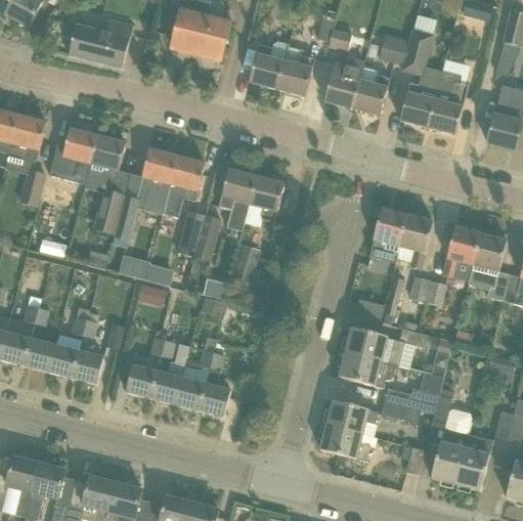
[(0,12),(5,14),(12,0),(0,0),(0,12)]
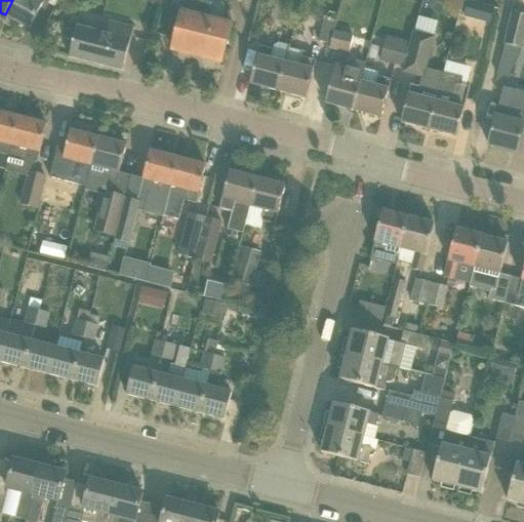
[(12,0),(5,14),(29,27),(42,1),(42,0),(12,0)]
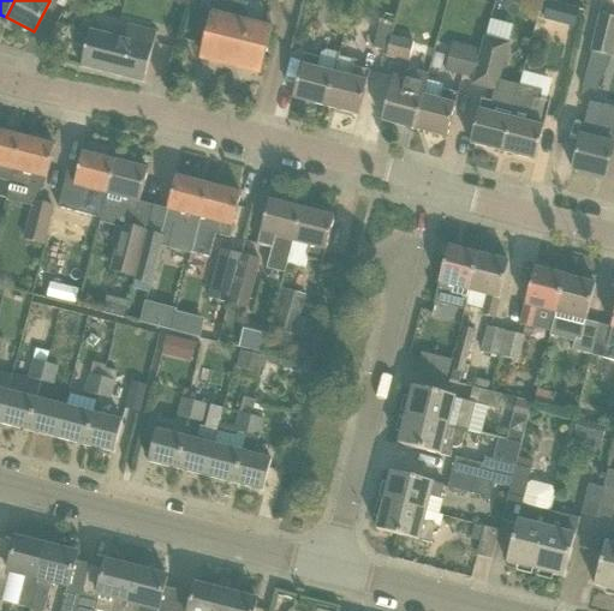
[(236,65),(258,71),(270,25),(242,19),(245,1),(240,0),(214,0),(201,57),(203,57),(204,51),(237,59),(236,65)]
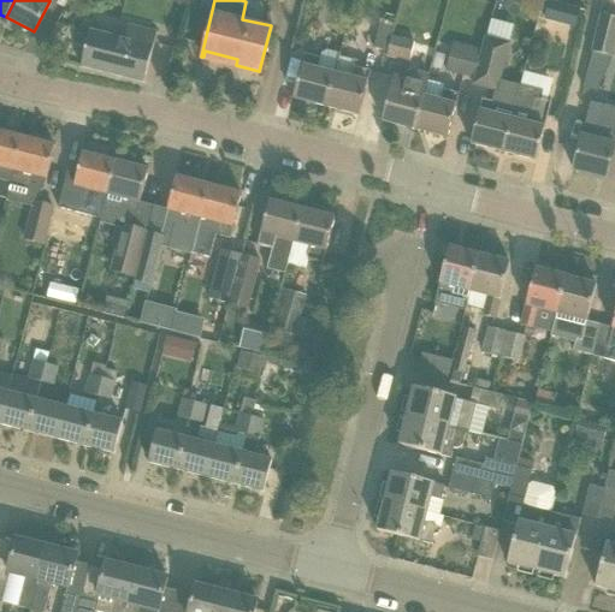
[(579,6),(573,5),(557,0),(548,0),(543,17),(574,25),(579,6)]
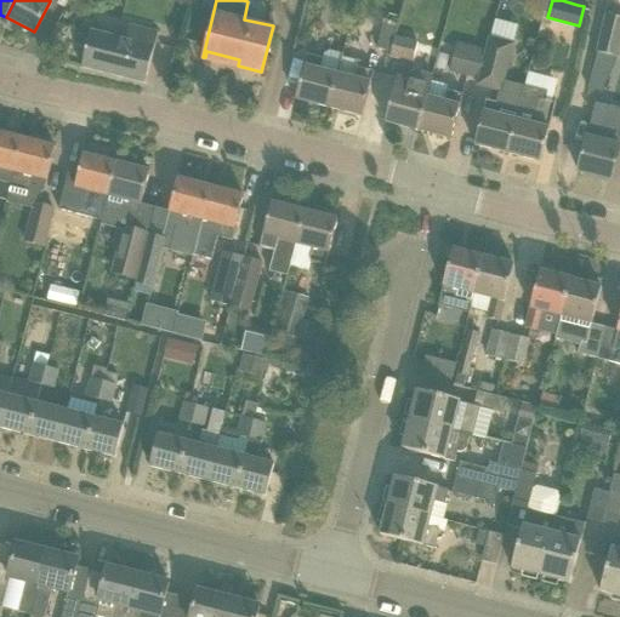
[(376,47),(390,51),(394,33),(393,33),(400,5),(390,3),(386,18),(384,18),(376,47)]
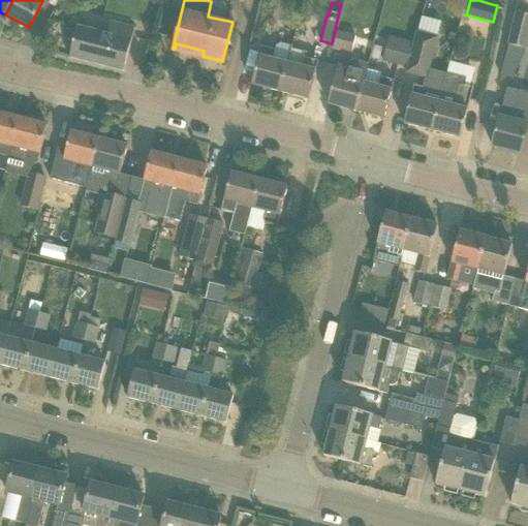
[(527,12),(514,10),(506,42),(527,48),(527,44),(527,12)]
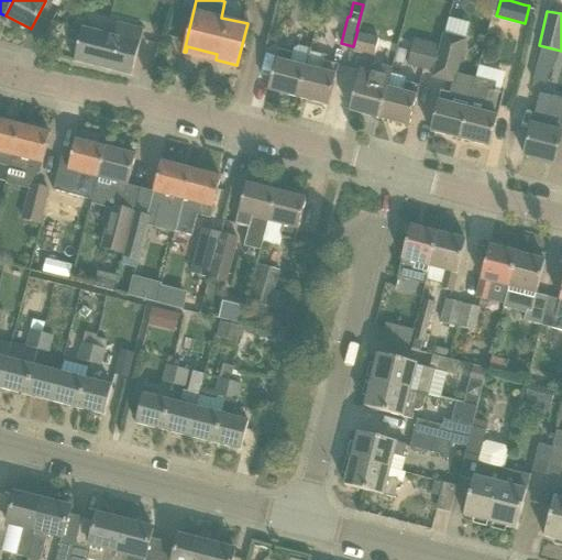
[(73,58),(131,73),(142,29),(117,22),(113,35),(83,26),(73,58)]
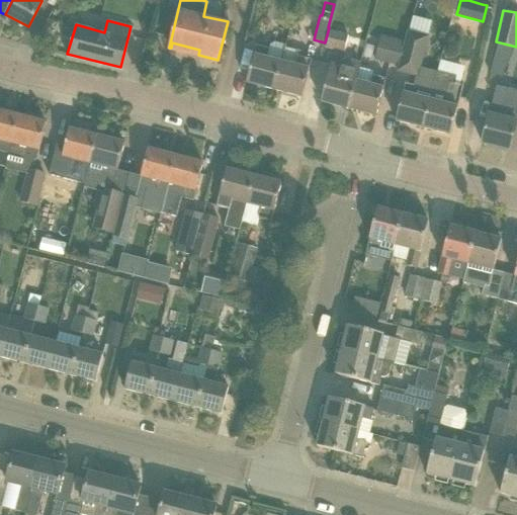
[(348,32),(329,27),(325,43),(324,46),(344,51),(348,32)]
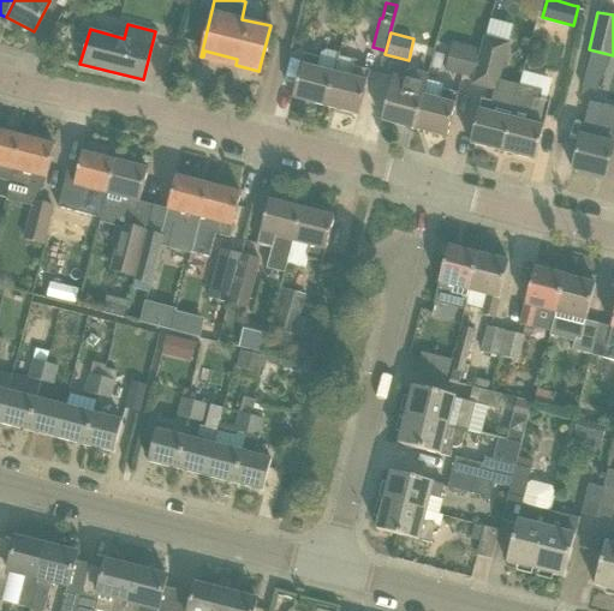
[(481,48),(474,75),(472,82),(495,88),(507,41),(483,35),(481,48)]
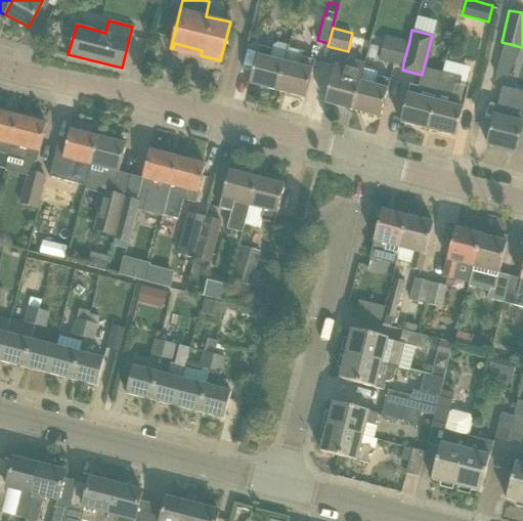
[(379,58),(403,63),(409,41),(385,35),(379,58)]
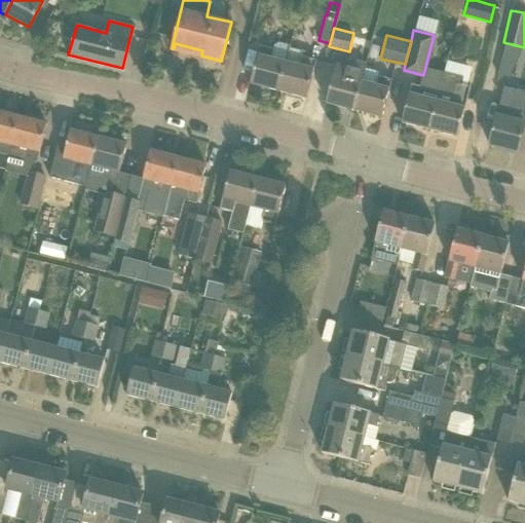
[(259,45),(250,82),(277,89),(290,43),(278,40),(274,43),(272,48),(259,45)]
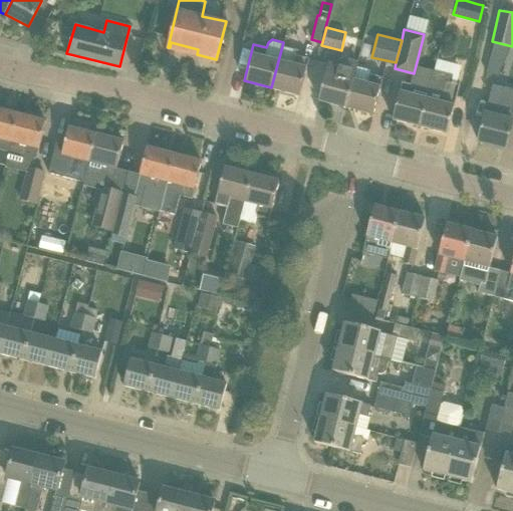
[(292,64),(279,61),(284,42),(283,42),(271,87),(298,94),(308,58),(295,55),(292,64)]
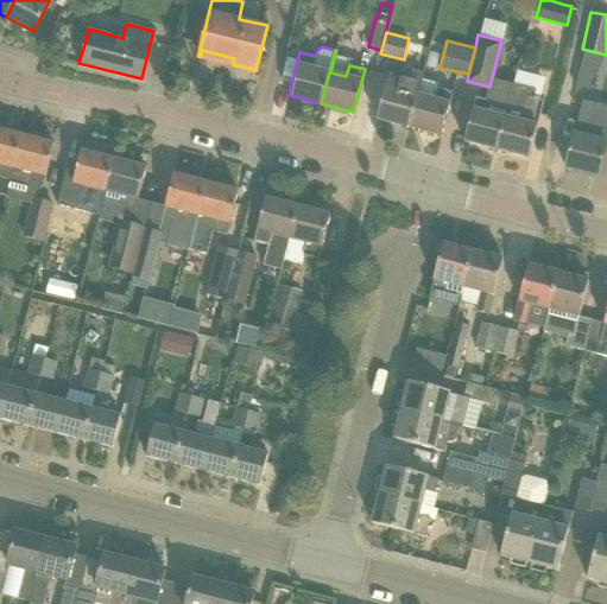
[(409,125),(419,82),(387,75),(377,116),(409,125)]
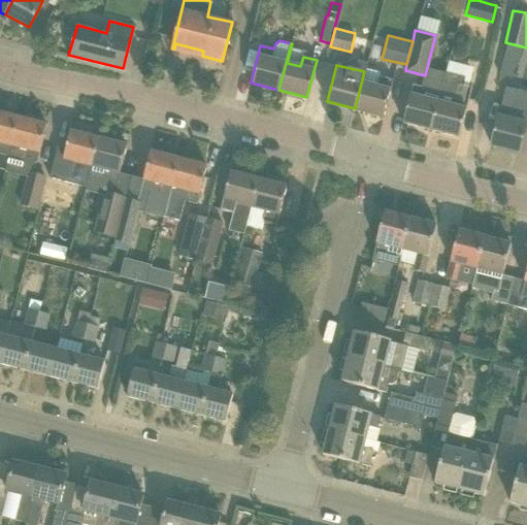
[(383,116),(392,78),(364,71),(355,108),(383,116)]
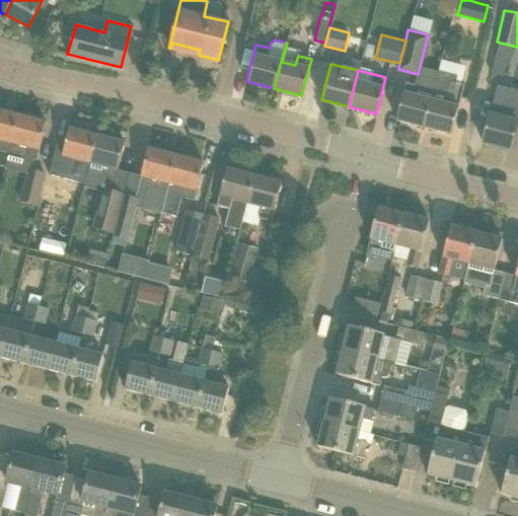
[(451,133),(462,85),(454,83),(456,75),(437,70),(430,97),(423,126),(451,133)]
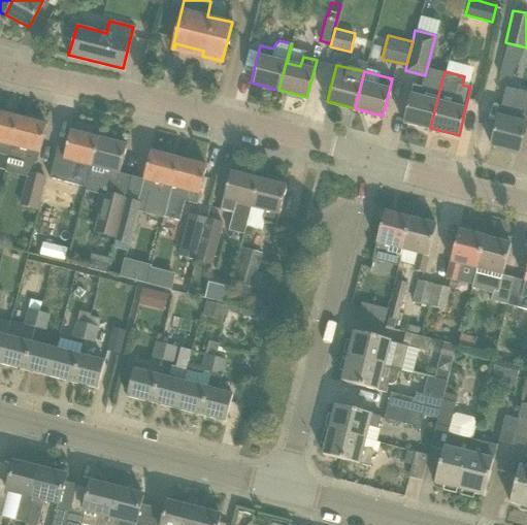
[(402,121),(430,128),(437,99),(423,95),(425,87),(412,84),(402,121)]
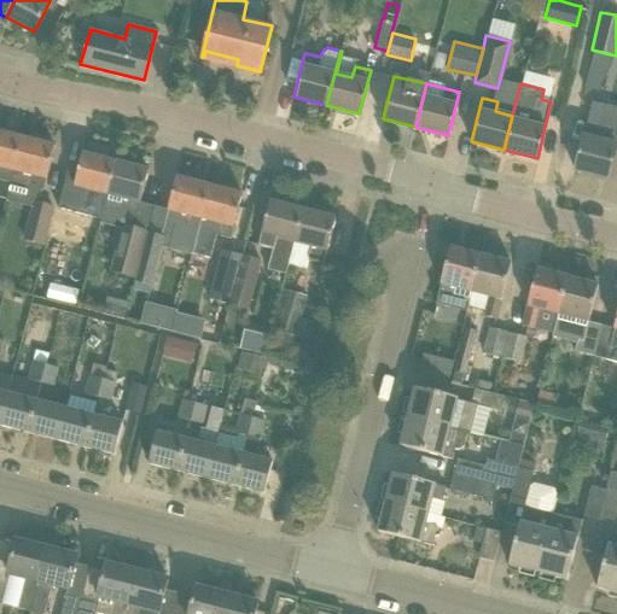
[(607,176),(616,144),(616,139),(616,128),(587,120),(586,123),(575,168),(607,176)]
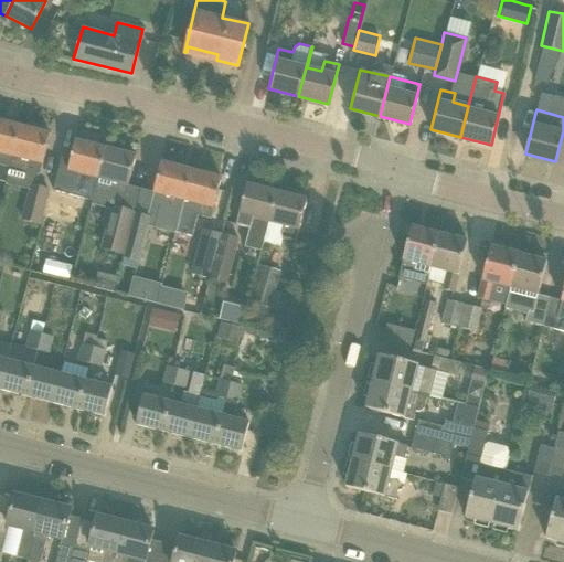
[(0,161),(9,165),(20,124),(0,118),(0,161)]
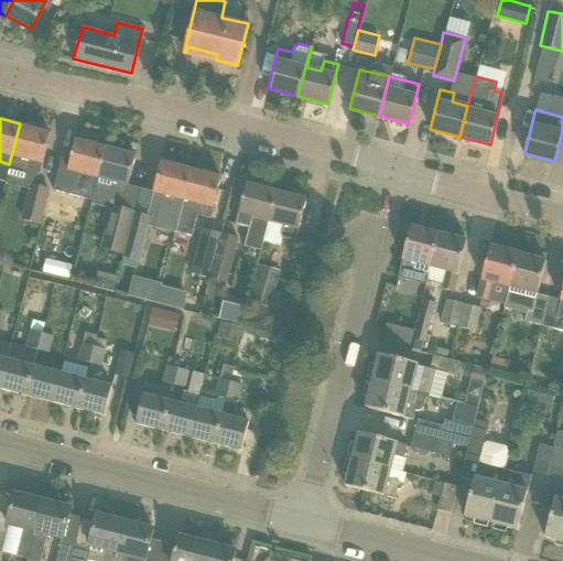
[(9,164),(24,168),(39,172),(50,131),(20,123),(9,164)]
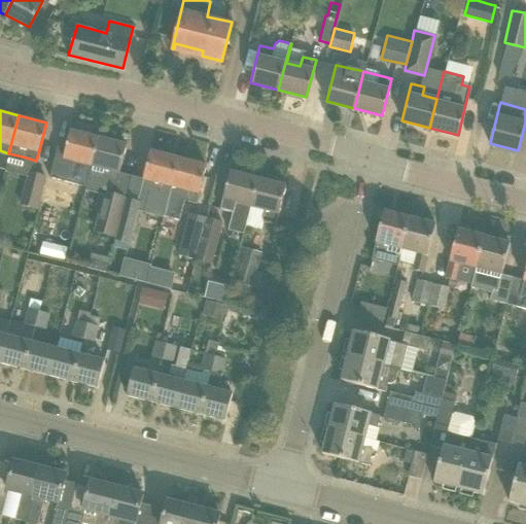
[(77,161),(92,165),(99,136),(70,129),(61,167),(74,170),(77,161)]
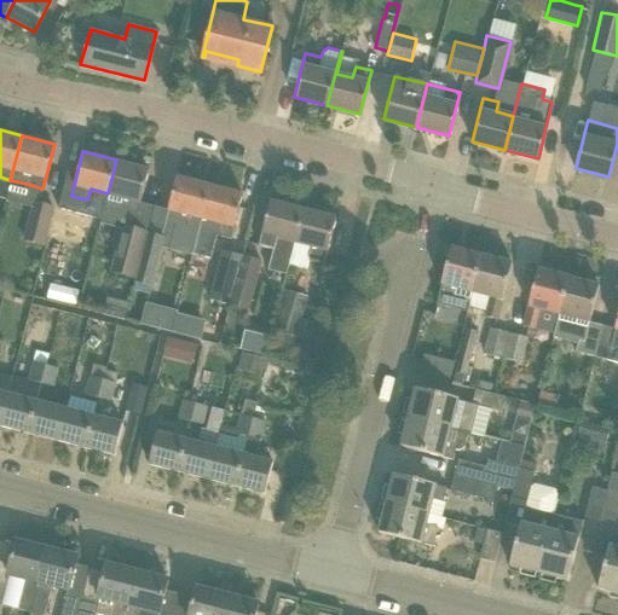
[(133,226),(148,168),(116,160),(108,193),(100,221),(120,227),(121,224),(133,226)]
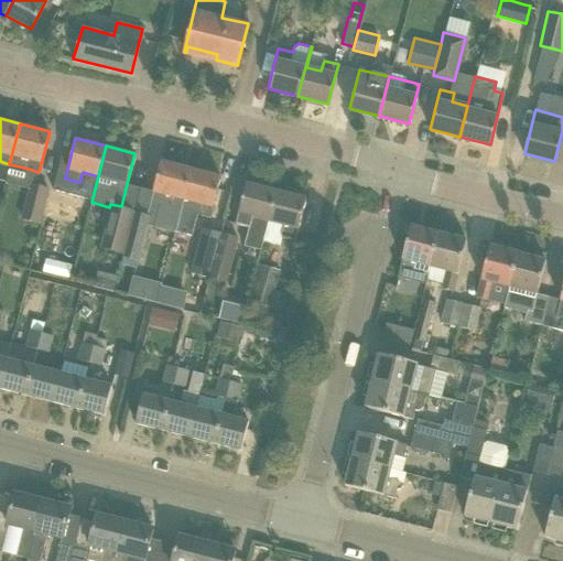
[(184,197),(192,169),(160,160),(149,200),(159,202),(153,224),(175,229),(179,215),(184,197)]
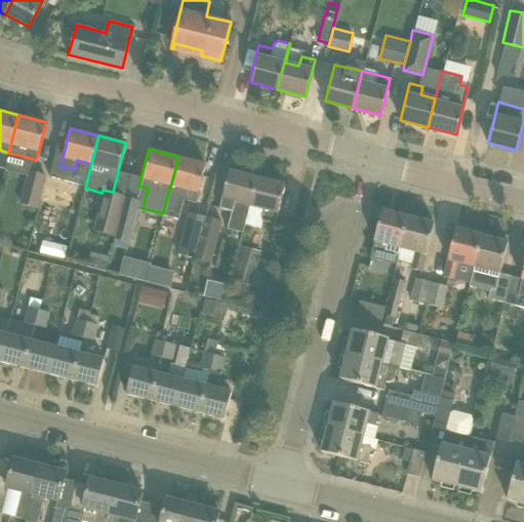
[(178,217),(183,197),(195,201),(205,163),(178,157),(171,184),(166,200),(163,213),(178,217)]
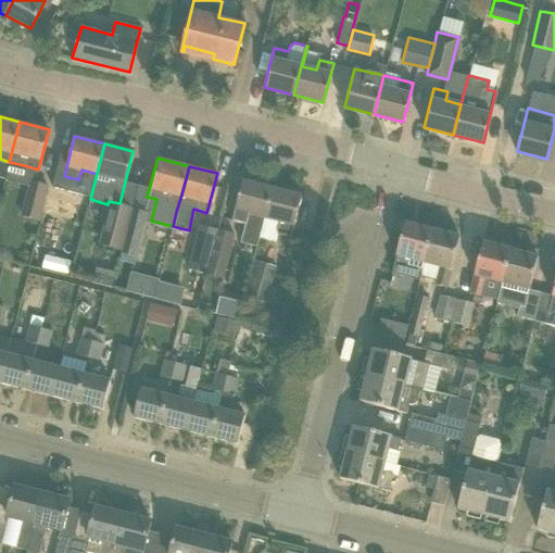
[(232,220),(244,223),(240,241),(257,246),(260,236),(262,227),(273,187),(242,179),(232,220)]
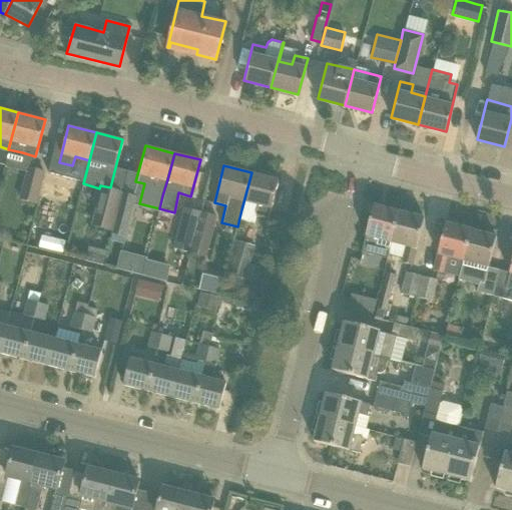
[(20,197),(34,201),(42,169),(28,166),(20,197)]
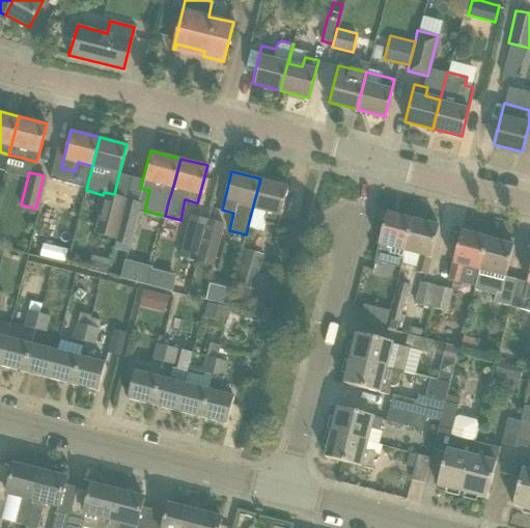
[(262,228),(265,220),(278,224),(287,186),(260,178),(250,217),(248,225),(262,228)]
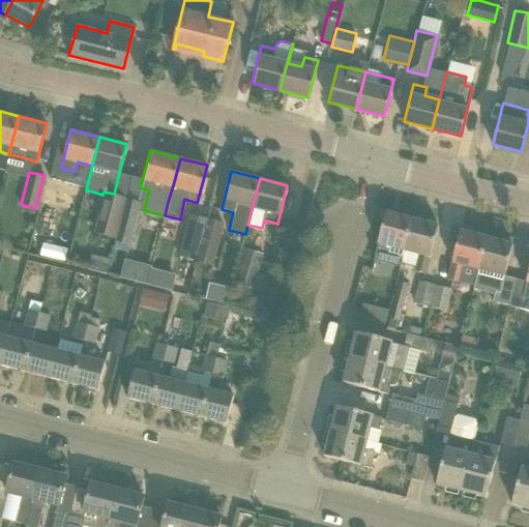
[(103,195),(93,232),(115,237),(125,197),(114,194),(104,192),(103,195)]
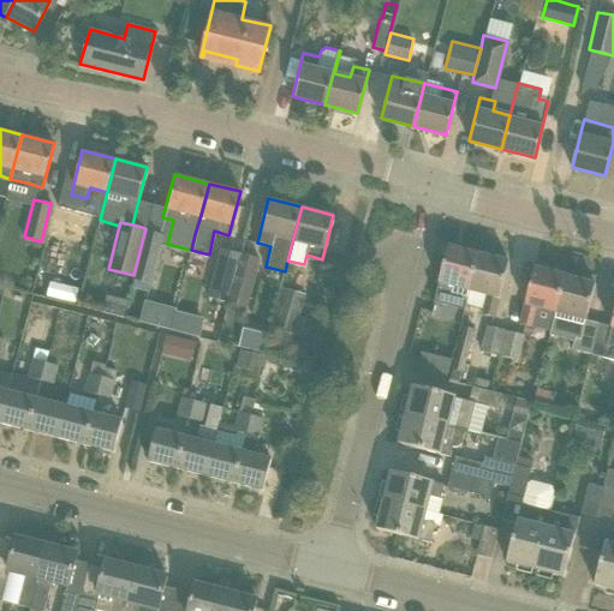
[(151,283),(164,234),(147,229),(133,279),(151,283)]
